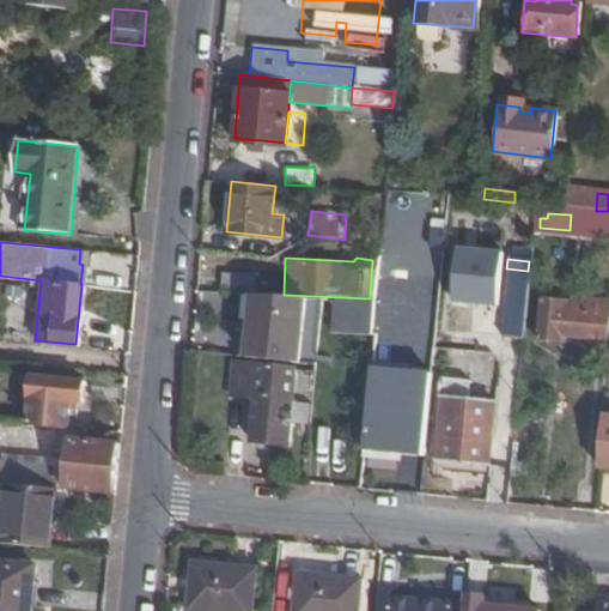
[(500,336),(522,338),(528,271),(506,268),(500,336)]
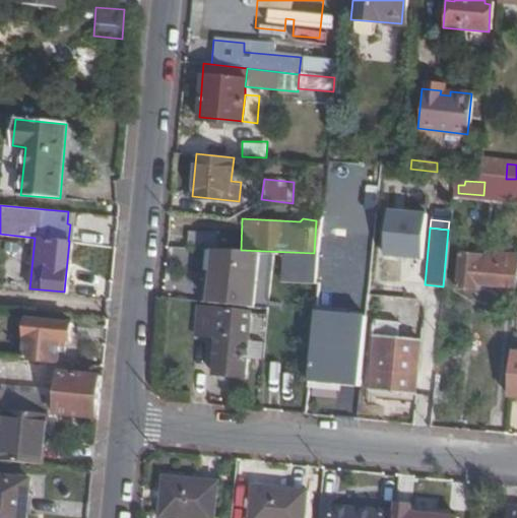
[(187,232),(186,246),(214,248),(215,234),(187,232)]
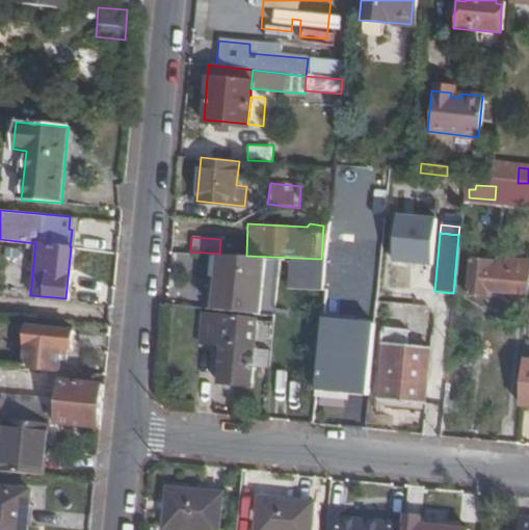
[(464,292),(490,295),(491,287),(526,289),(528,256),(494,253),(493,258),(468,256),(464,292)]
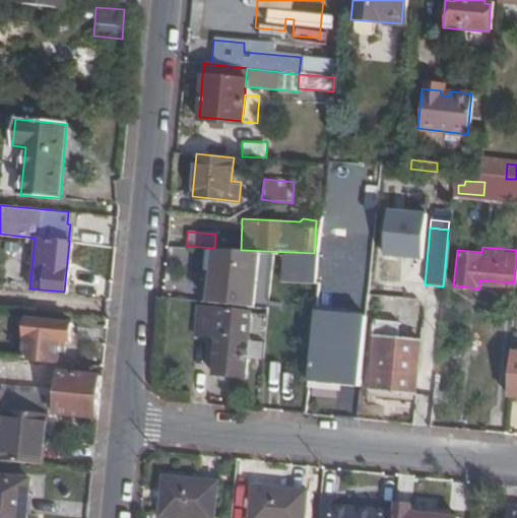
[(256,253),(211,251),(206,306),(250,310),(256,253)]
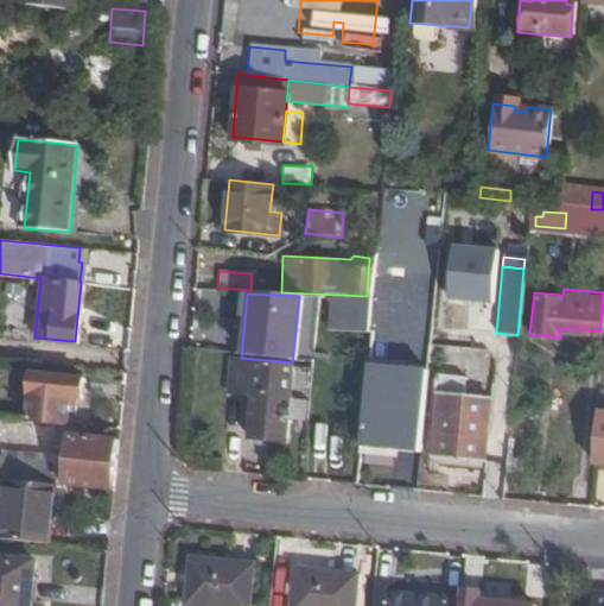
[(458,332),(484,334),(488,297),(462,295),(458,332)]
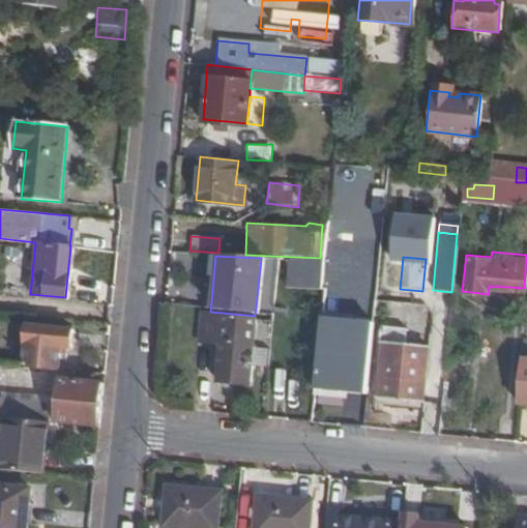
[(354,302),(372,304),(374,292),(324,288),(324,297),(354,302)]
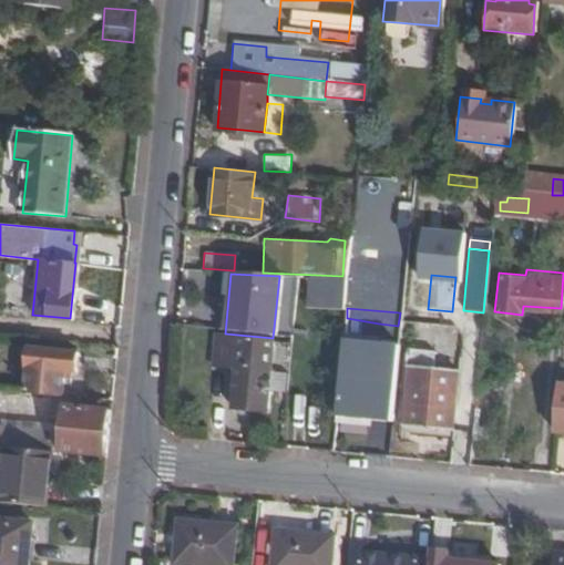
[(377,342),(396,343),(398,326),(379,324),(377,342)]
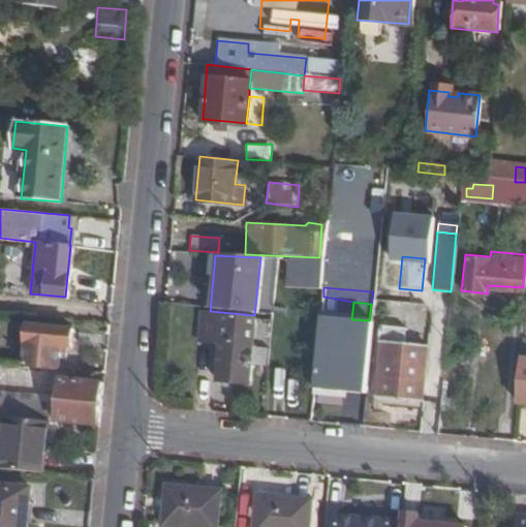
[(249,363),(254,315),(210,311),(198,310),(196,338),(217,340),(214,378),(248,382),(249,363)]
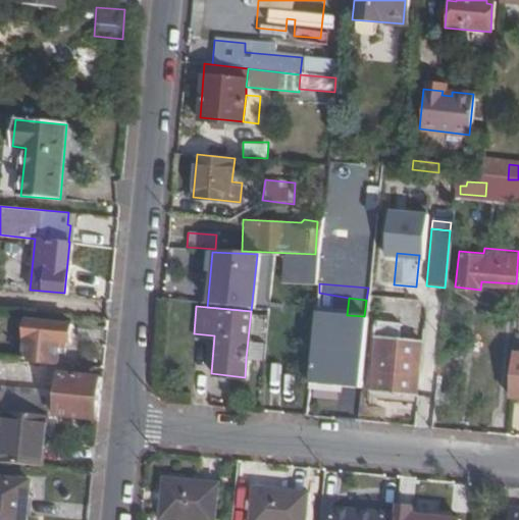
[(266,313),(251,311),(246,358),(262,359),(266,313)]
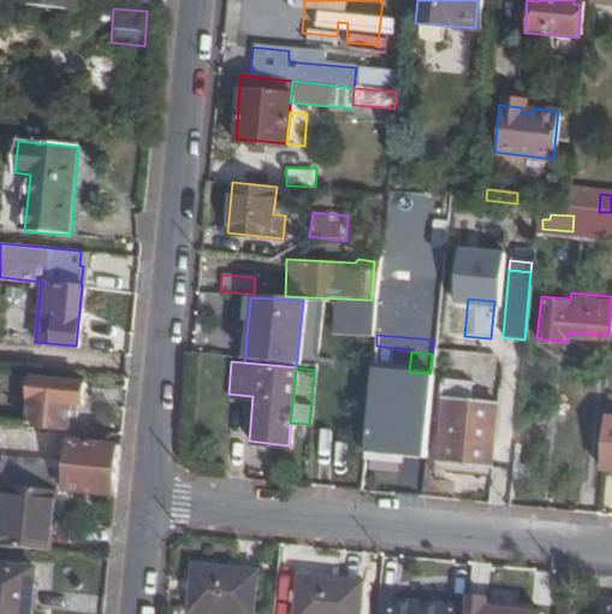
[(25,423),(64,425),(66,401),(81,402),(83,381),(30,375),(25,423)]
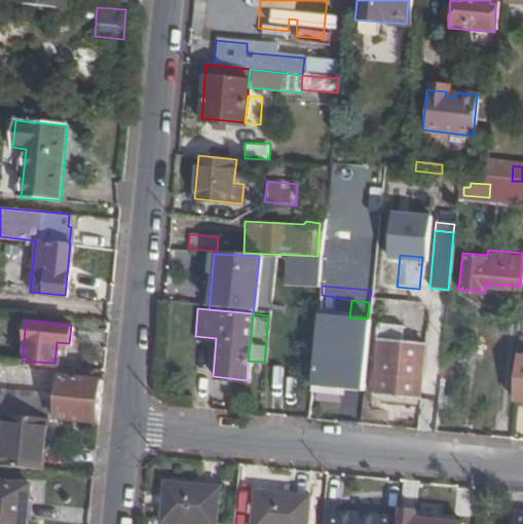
[(313,347),(309,388),(348,393),(350,365),(337,363),(341,323),(322,321),(320,348),(313,347)]
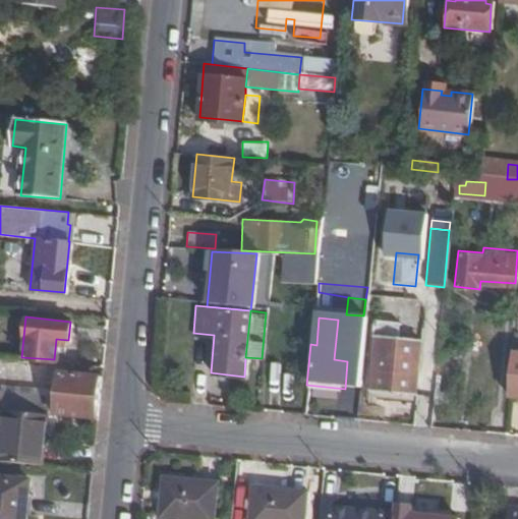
[(371,390),(414,394),(419,339),(398,337),(399,323),(373,321),(372,336),(378,337),(371,390)]
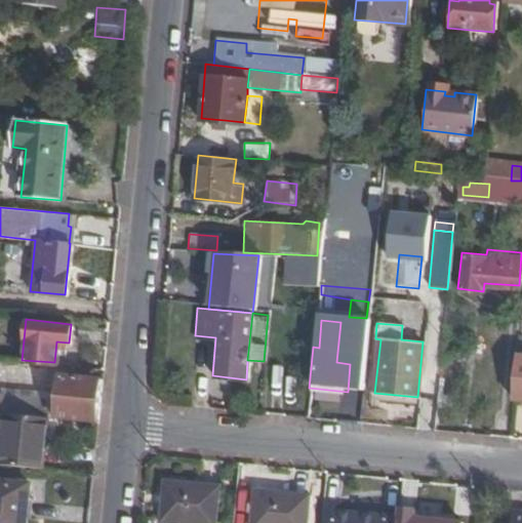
[(521,355),(517,355),(512,397),(521,398),(521,355)]
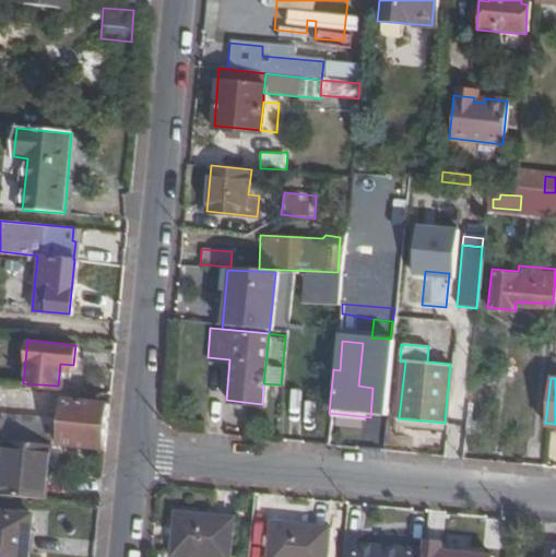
[(47,443),(103,449),(107,404),(61,400),(59,427),(0,422),(0,439),(2,439),(47,443)]
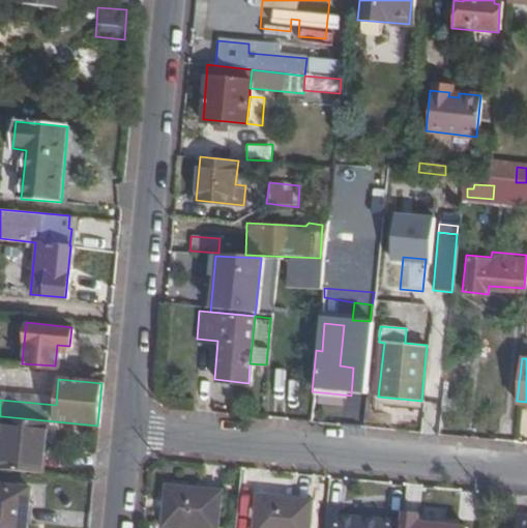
[(0,468),(39,472),(45,420),(2,416),(2,424),(0,453),(0,468)]
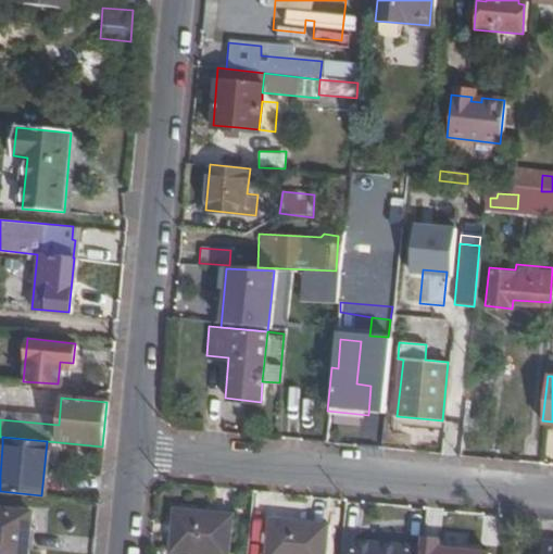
[(0,553),(26,553),(32,514),(0,508),(0,553)]
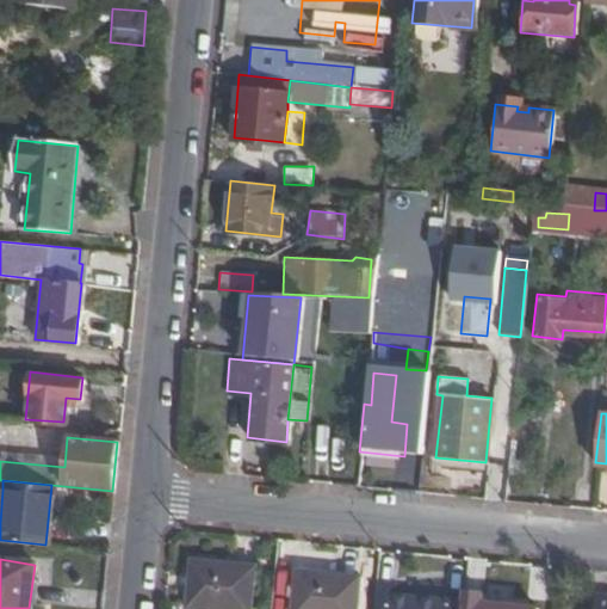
[(206,608),(248,608),(252,565),(190,559),(185,607),(206,608)]
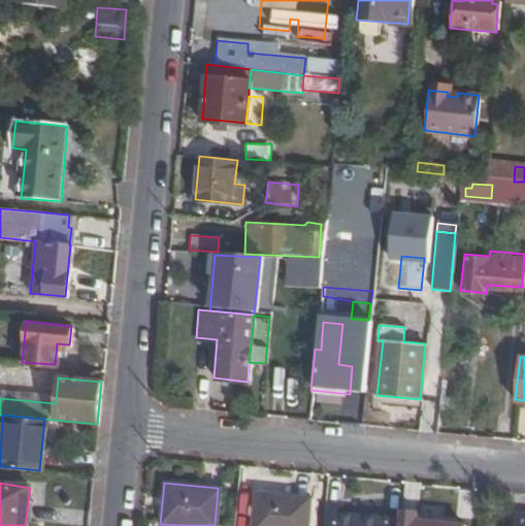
[(255,500),(254,514),(253,525),(306,525),(309,497),(256,491),(255,500)]
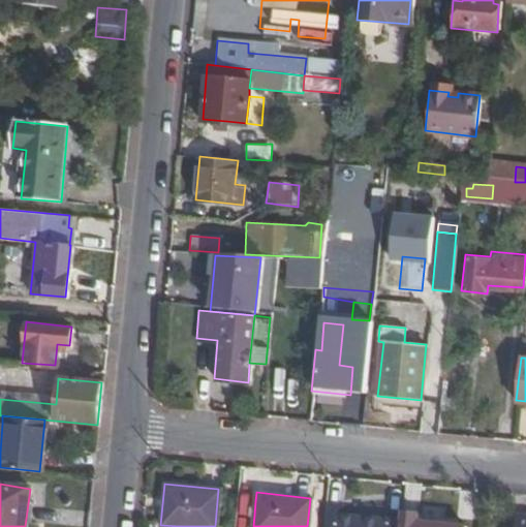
[(400,526),(401,520),(337,514),(335,526),(400,526)]
